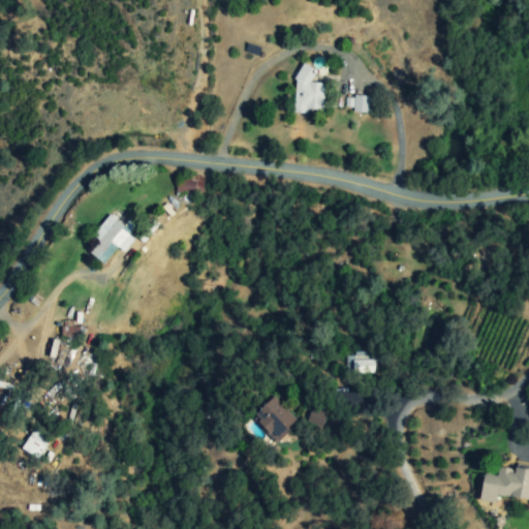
[(322,113),(323,84),(313,83),(314,67),(297,66),(294,112),(322,113)]
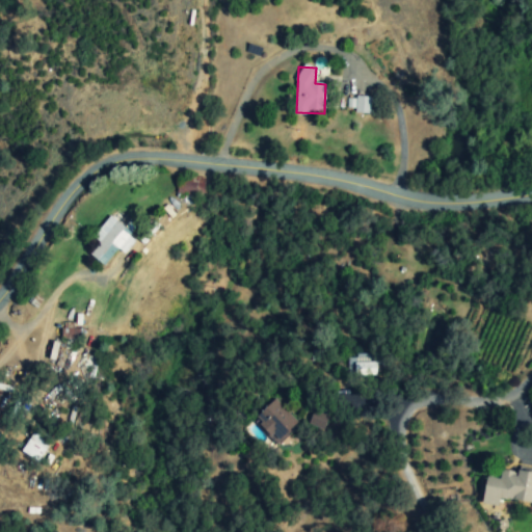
[(370,113),(371,97),(355,96),(354,112),(370,113)]
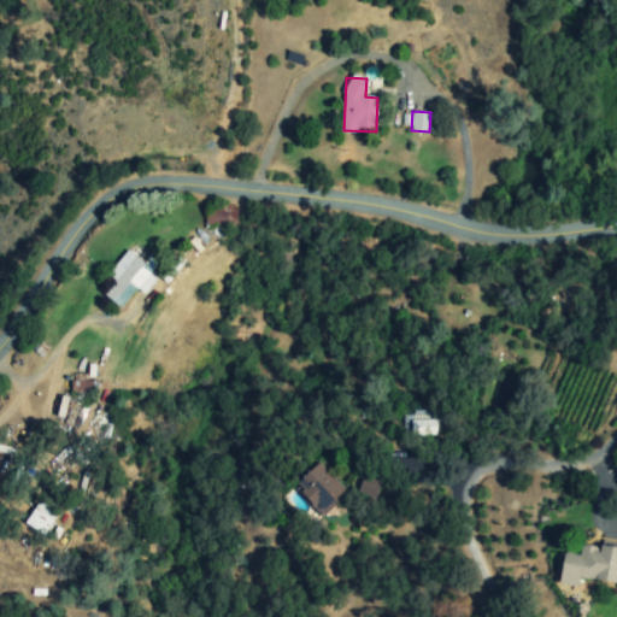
[(238,207),(207,204),(205,224),(236,228),(238,207)]
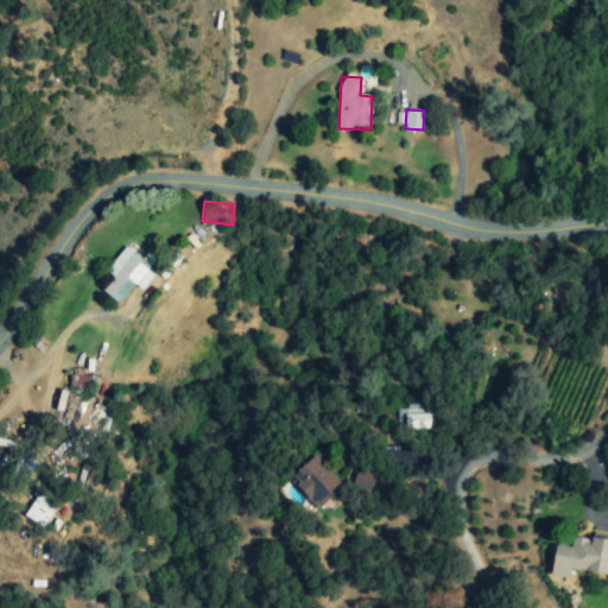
[(134,284),(143,290),(154,274),(147,268),(154,259),(130,240),(107,272),(114,277),(103,291),(120,304),(134,284)]
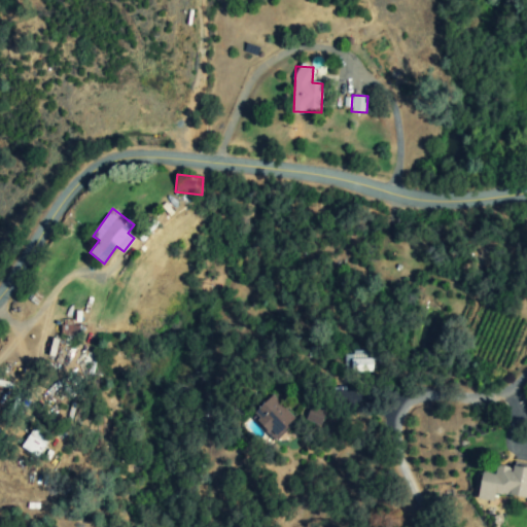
[(344,352),(344,373),(372,372),(372,351),(344,352)]
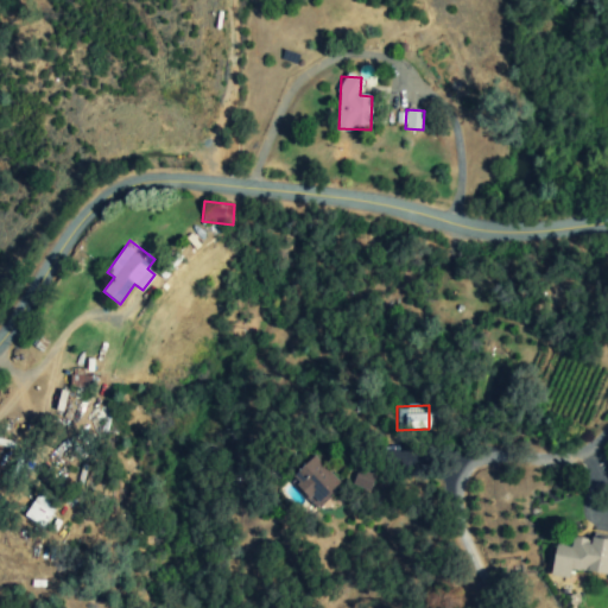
[(418,449),(380,448),(380,469),(417,470),(418,449)]
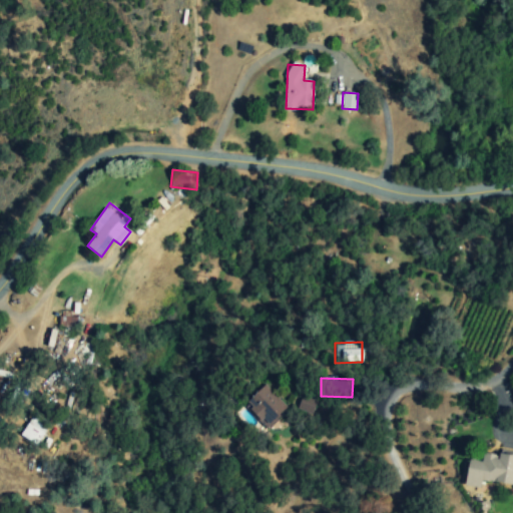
[(244,404),(267,427),(287,408),(265,384),(244,404)]
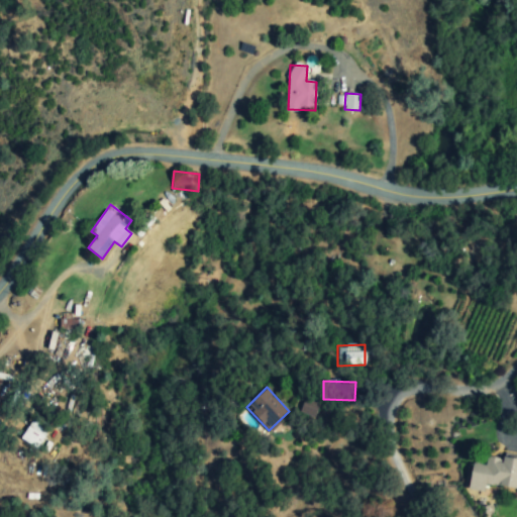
[(319,403),(303,399),(300,413),(315,417),(319,403)]
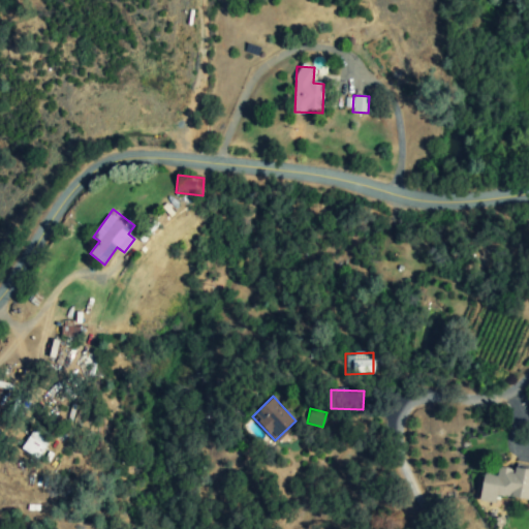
[(50,438),(32,430),(22,449),(39,459),(50,438)]
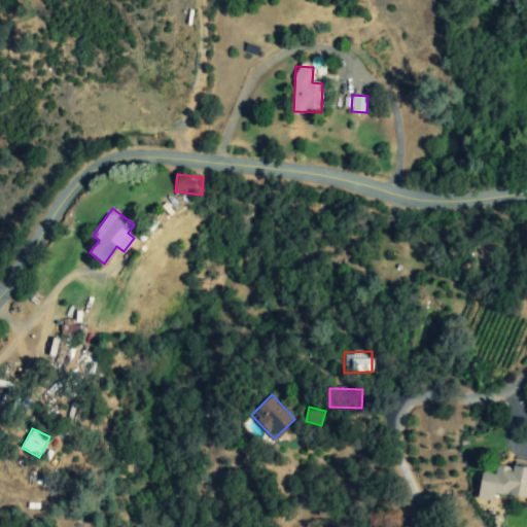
[(478,499),(493,501),(494,494),(526,498),(526,465),(515,464),(514,468),(496,465),(494,473),(482,471),(478,499)]
